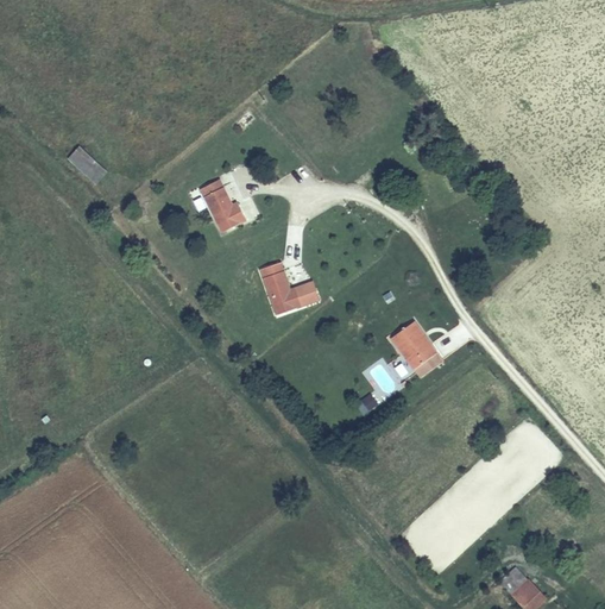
[(247,112),(235,124),(241,130),(253,119),(247,112)]
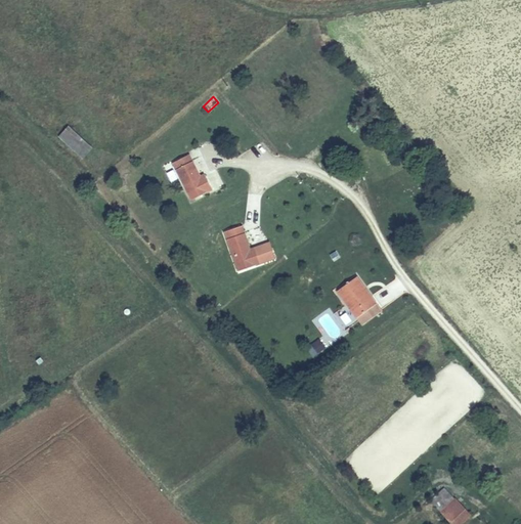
[(90,149),(67,128),(58,137),(82,158),(90,149)]
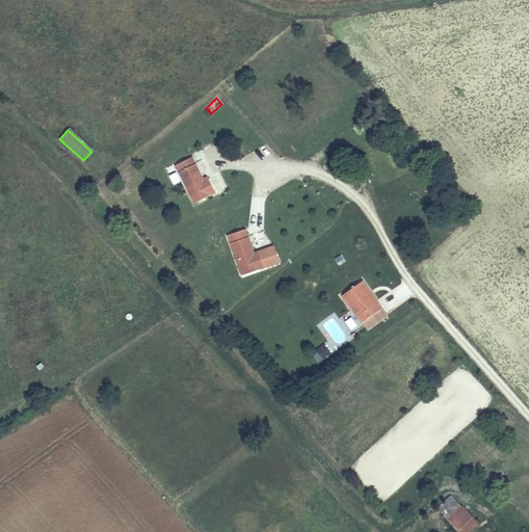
[(192,203),(214,192),(209,178),(204,180),(192,157),(175,165),(192,203)]
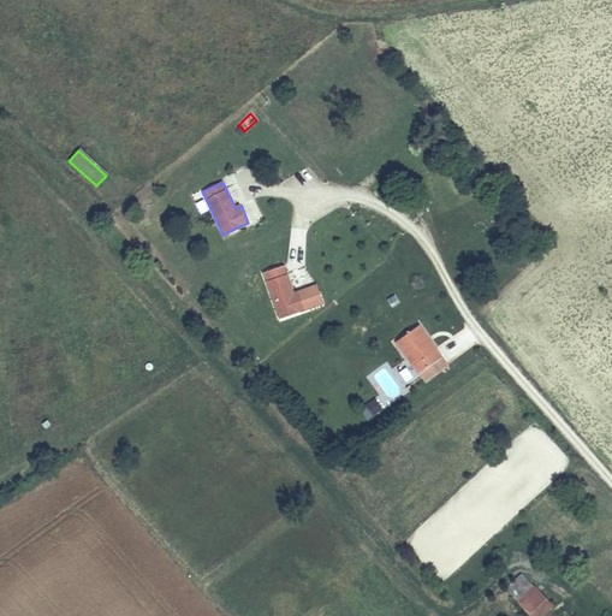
[(296,295),(286,266),(263,273),(278,319),(308,309),(302,294),(296,295)]
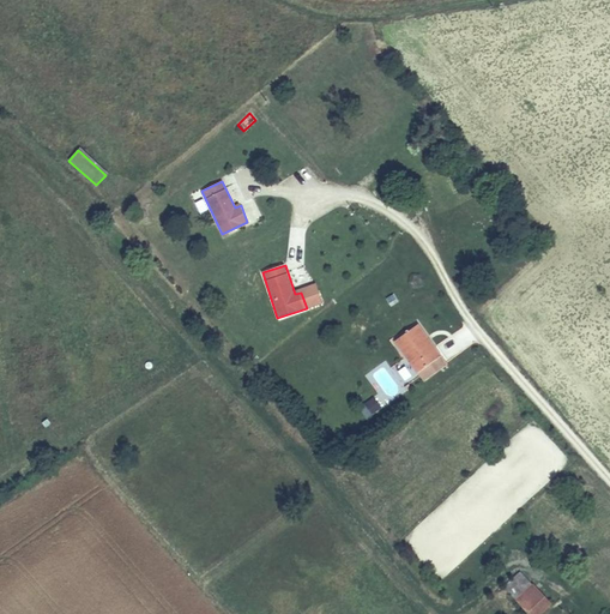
[(393,341),(417,371),(439,353),(433,345),(430,348),(423,339),(427,337),(417,323),(393,341)]
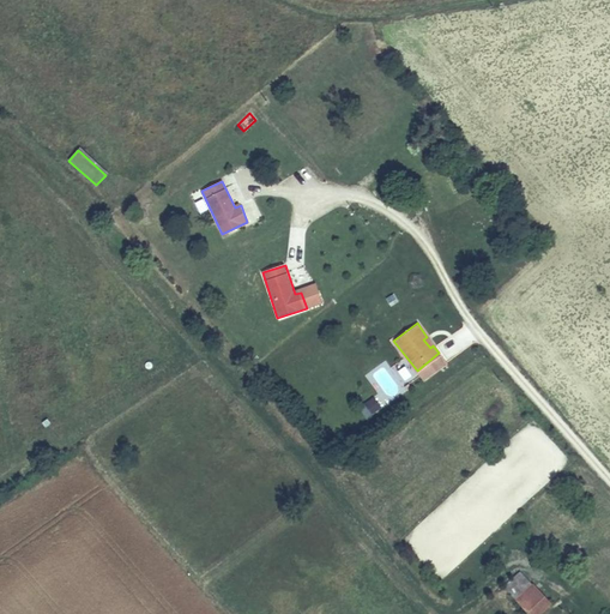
[(439,353),(417,371),(424,380),(447,362),(439,353)]
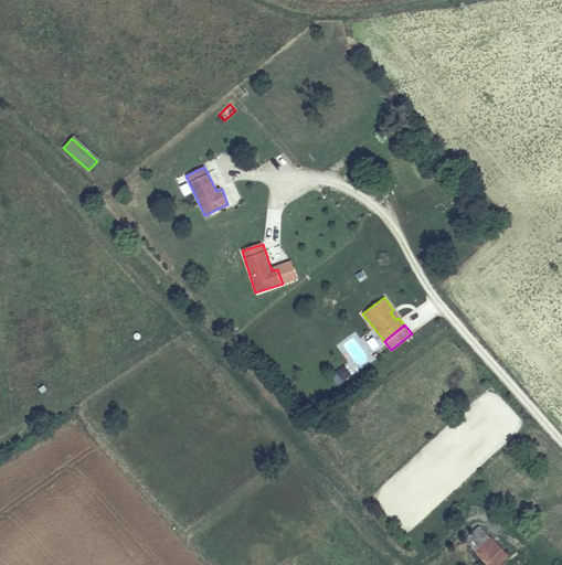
[(335,371),(339,381),(348,377),(342,366),(335,371)]
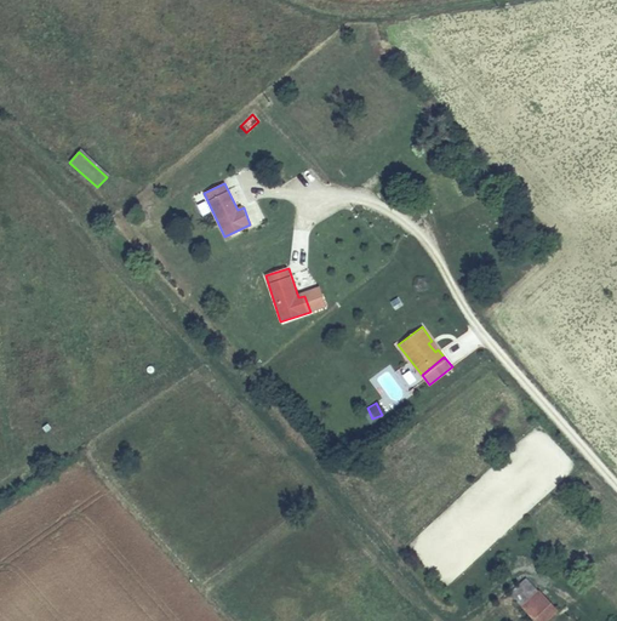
[(525,613),(541,597),(521,577),(507,592),(525,613)]
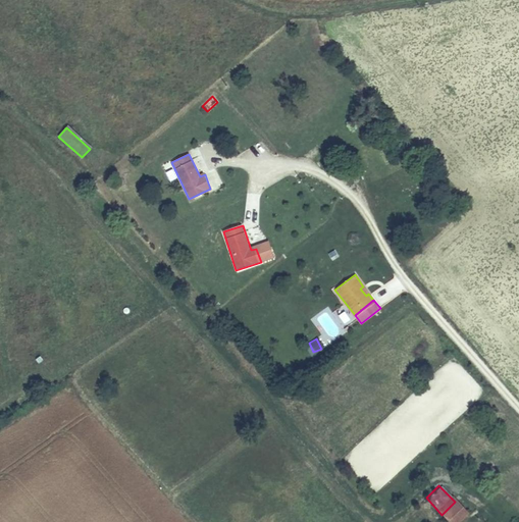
[(461,509),(455,502),(442,515),(449,521),(461,509)]
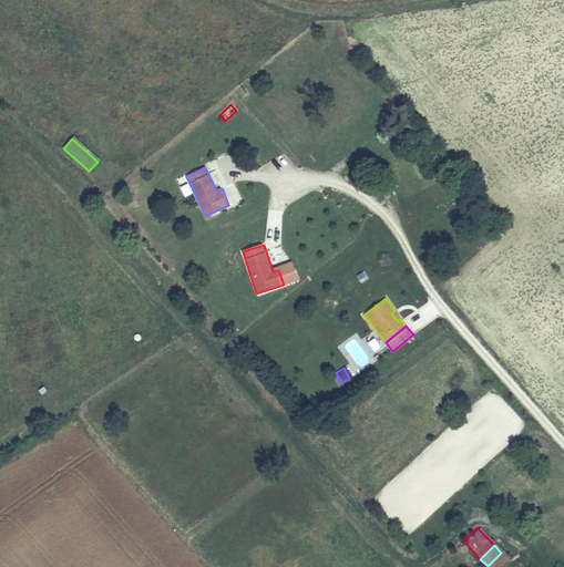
All buildings are outlined.
